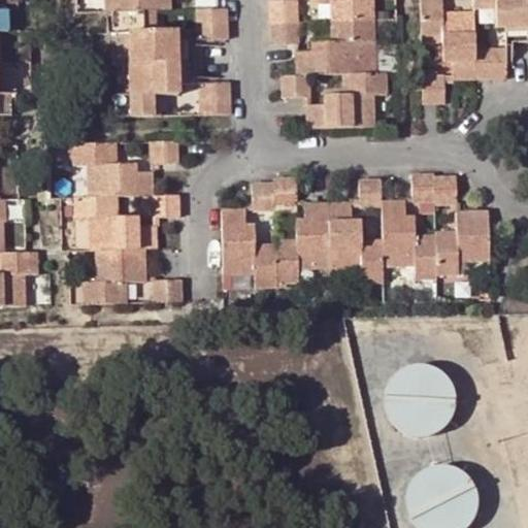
[(157,10),(171,10),(170,0),(104,0),(104,12),(106,12),(110,12),(111,33),(126,33),(128,96),(121,97),(114,96),(116,118),(153,117),(154,95),(160,95),(178,95),(179,90),(193,90),(192,77),(191,46),(191,36),(177,36),(176,31),(158,32),(152,32),(152,11),(157,10)]
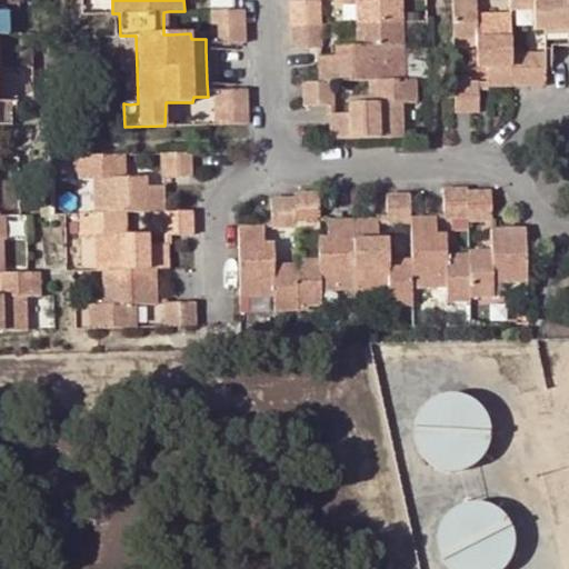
[(290,0),(291,48),(318,48),(321,48),(319,0),(318,0),(317,0),(290,0)]
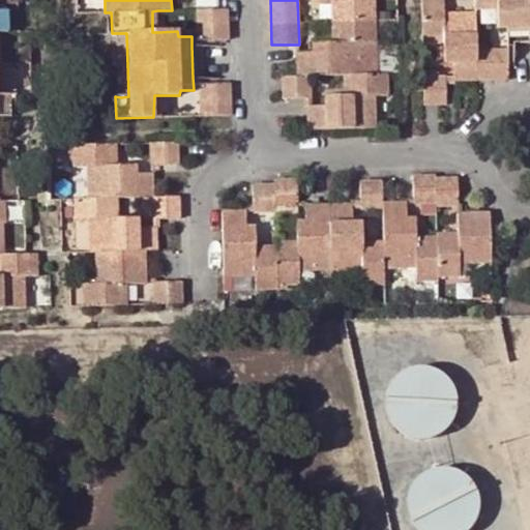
[(311,0),(312,0),(331,1),(337,0),(339,41),(332,42),(312,42),(312,52),(296,52),(296,76),(283,76),(283,98),(306,98),(311,97),(311,76),(345,75),(349,75),(350,95),(345,95),(325,95),(324,105),(306,106),(306,129),(376,127),(375,96),(388,95),(388,74),(377,72),(374,0),(311,0)]
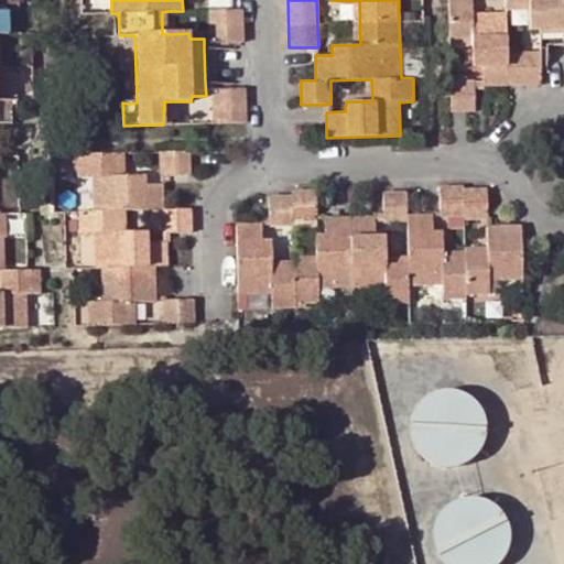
[(472,0),(447,0),(449,39),(472,39),(472,44),(473,67),(481,67),(483,86),(541,85),(540,77),(540,52),(508,52),(507,12),(473,13),(472,0)]
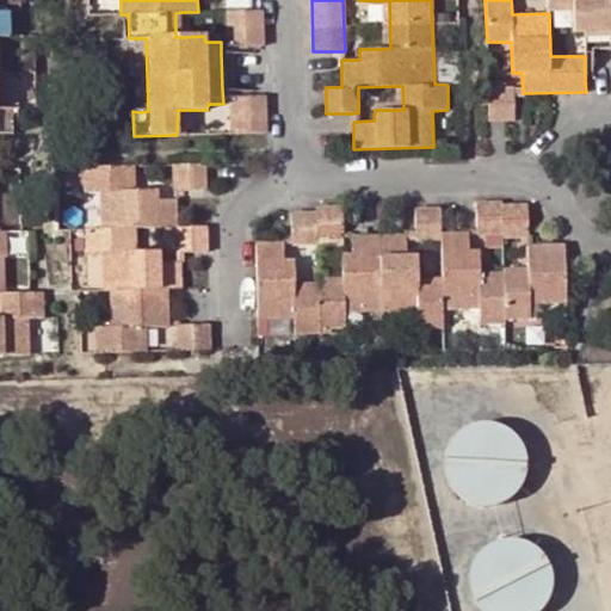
[(610,0),(548,0),(548,4),(572,4),(572,11),(573,34),(576,34),(578,50),(591,50),(610,49),(610,0)]
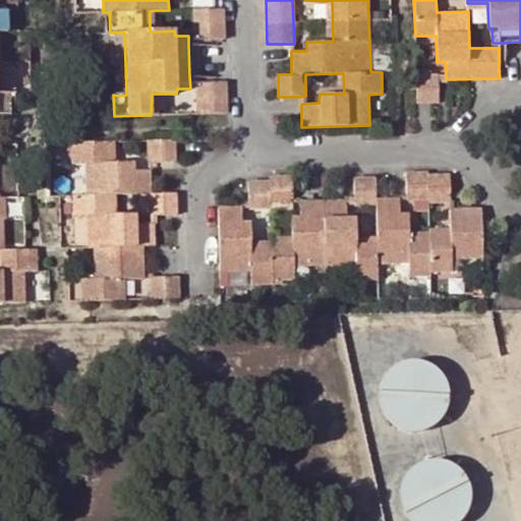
[(224,39),(223,8),(193,9),(194,19),(194,40),(216,39),(224,39)]
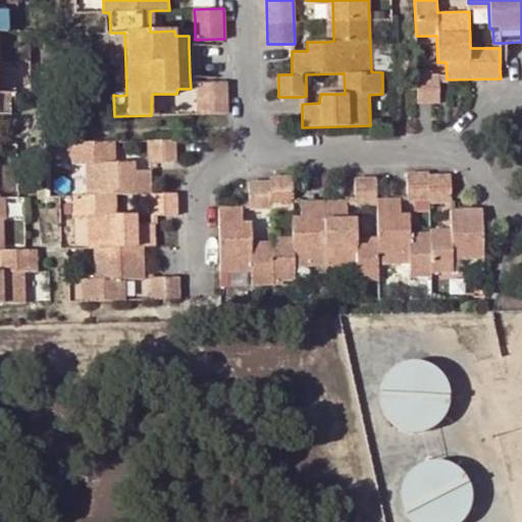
[(0,114),(9,114),(8,93),(3,93),(0,93),(0,31),(2,31),(7,31),(7,9),(0,9),(0,114)]
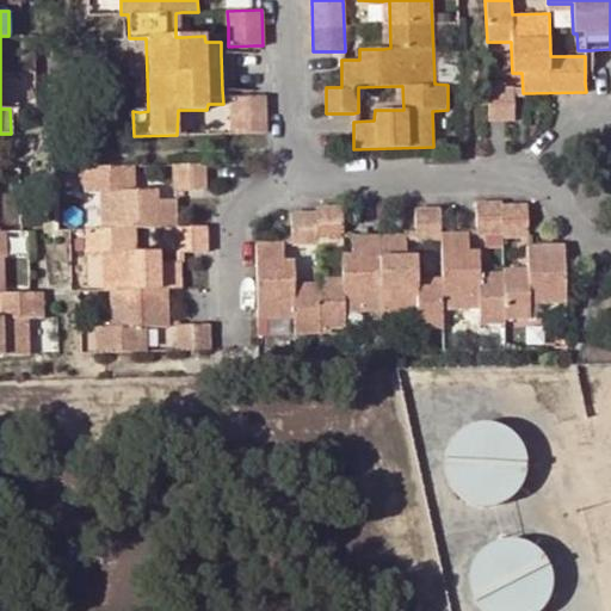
[(140,75),(140,112),(148,111),(146,38),(129,38),(131,75),(140,75)]
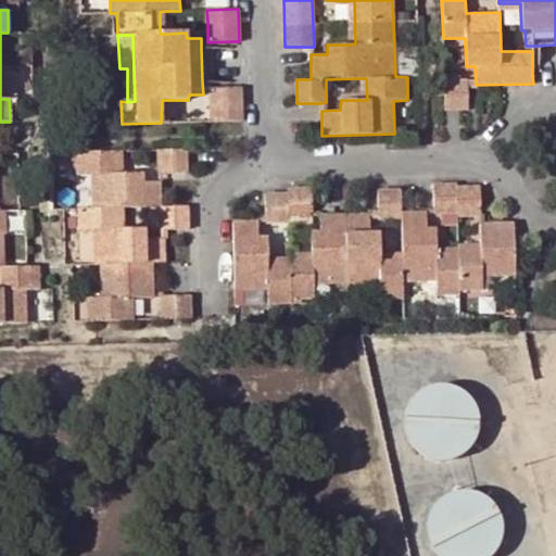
[(468,110),(468,85),(467,80),(444,79),(444,110),(468,110)]
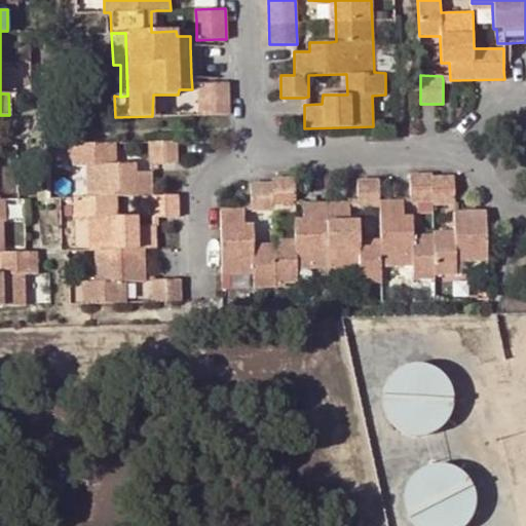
[(198,114),(229,113),(227,83),(227,82),(219,82),(198,83),(198,114)]
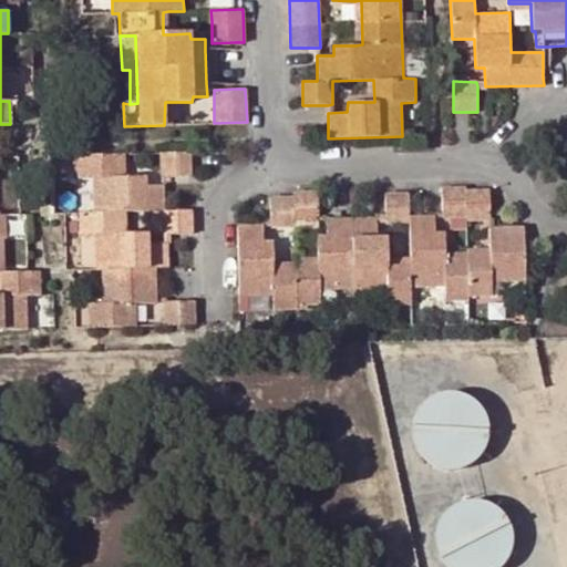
[(191,151),(160,152),(161,176),(163,176),(191,176),(191,151)]
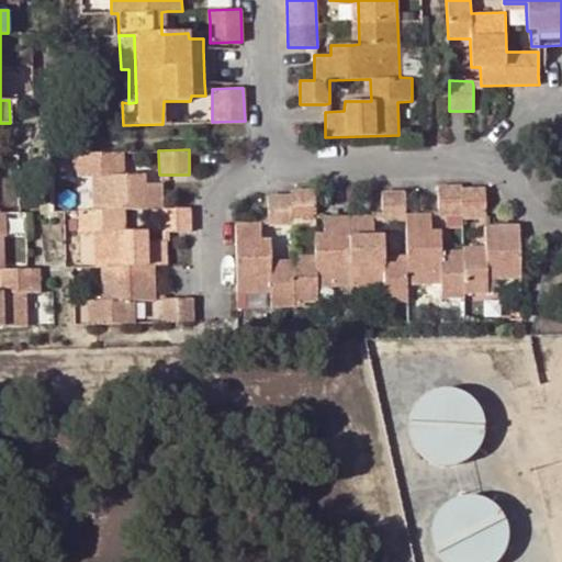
[(155,302),(156,299),(155,266),(166,266),(165,242),(146,242),(147,232),(125,232),(120,233),(119,211),(124,210),(160,210),(161,233),(165,233),(190,232),(190,221),(190,209),(163,209),(161,184),(145,184),(144,175),(123,176),(117,177),(115,153),(77,154),(78,179),(90,178),(92,211),(80,212),(80,235),(94,235),(94,267),(102,268),(103,301),(88,302),(88,324),(128,323),(130,302),(135,302),(155,302)]
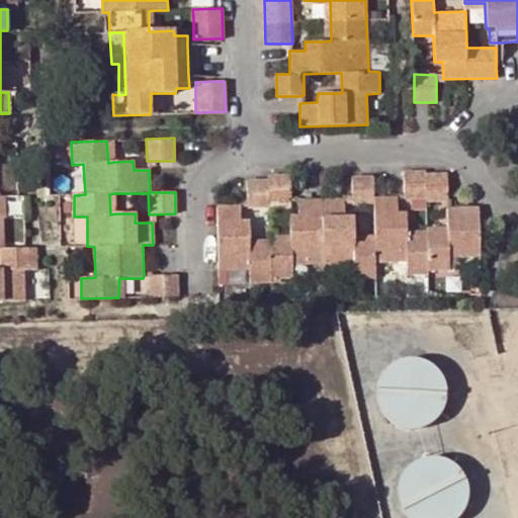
[(405,171),(406,196),(406,199),(425,198),(425,201),(448,201),(446,174),(425,174),(425,170),(405,171)]
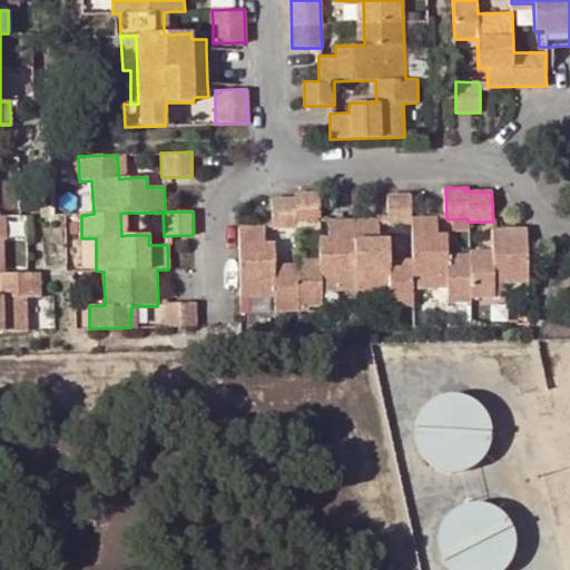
[(272,197),(272,226),(273,229),(295,227),(295,222),(321,223),(320,220),(318,192),(294,193),(294,197),(272,197)]
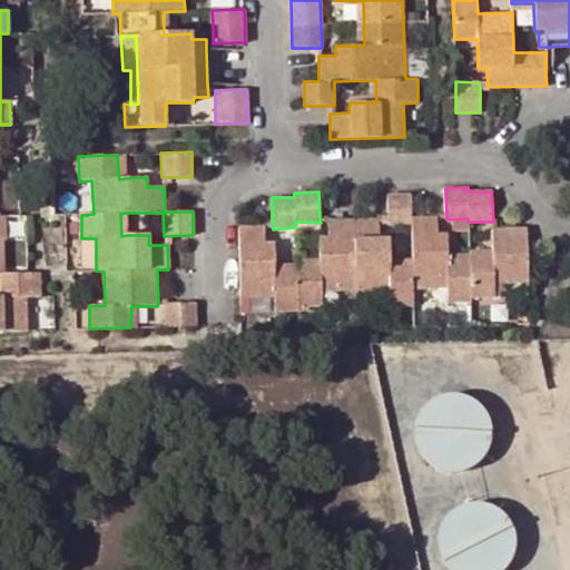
[(264,226),(238,227),(241,298),(274,297),(274,312),(298,312),(298,307),(321,306),(321,291),(356,290),(356,293),(389,293),(390,307),(413,307),(414,302),(413,286),(445,286),(446,302),(470,302),(471,297),(494,297),(494,283),(528,283),(526,228),(493,229),(491,229),(492,249),(492,255),(470,256),(469,262),(448,262),(448,255),(446,235),(438,235),(436,216),(412,217),(411,194),(387,194),(387,219),(386,225),(411,224),(412,259),(413,265),(390,266),(390,259),(389,238),(379,239),(377,218),(328,219),(328,238),(318,237),(320,259),(320,265),(297,266),(296,269),(274,271),(274,265),(274,243),(265,243),(264,226)]
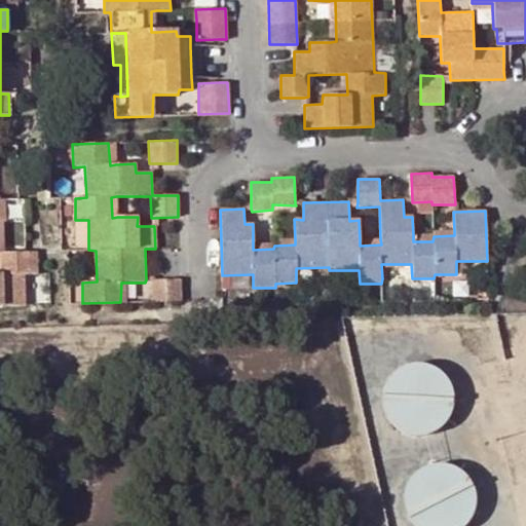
[(273,245),(253,245),(253,250),(273,249),(274,246),(295,245),(295,239),(273,240),(273,245)]
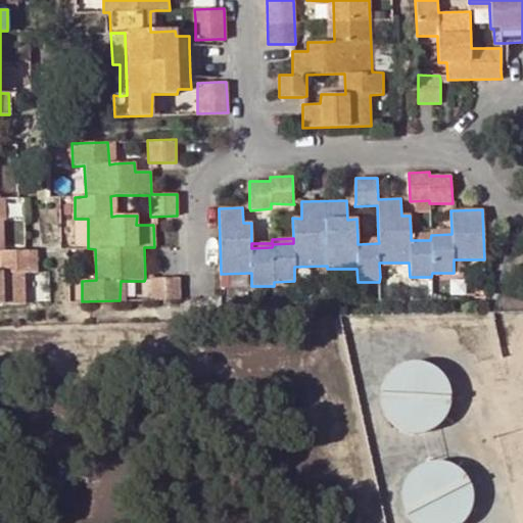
[(37,251),(26,251),(0,251),(0,271),(0,303),(25,303),(25,272),(37,272),(37,251)]
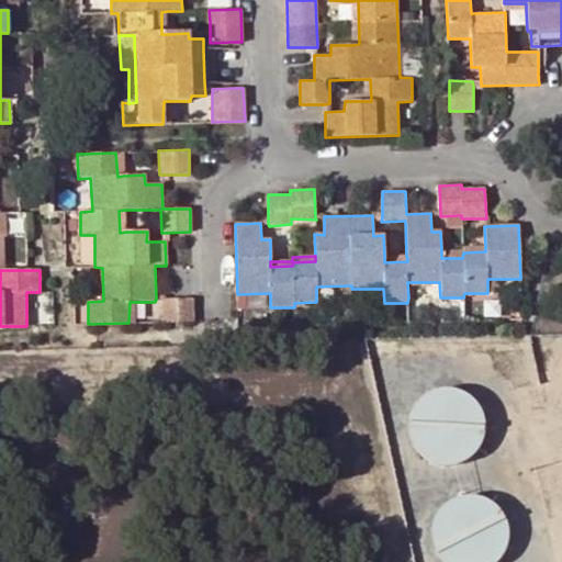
[(408,298),(440,298),(439,282),(407,282),(408,298)]
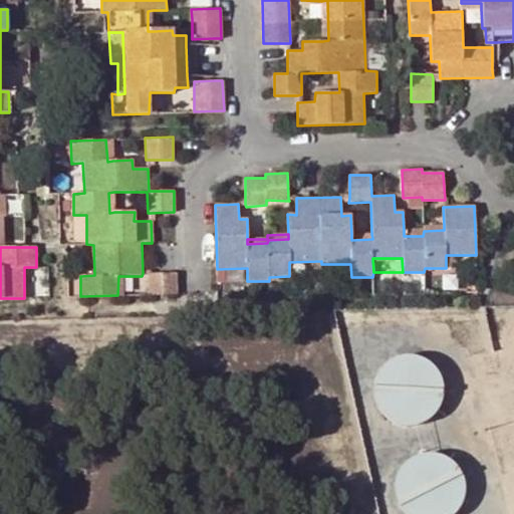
[(177,279),(176,273),(150,273),(149,294),(177,294),(177,279)]
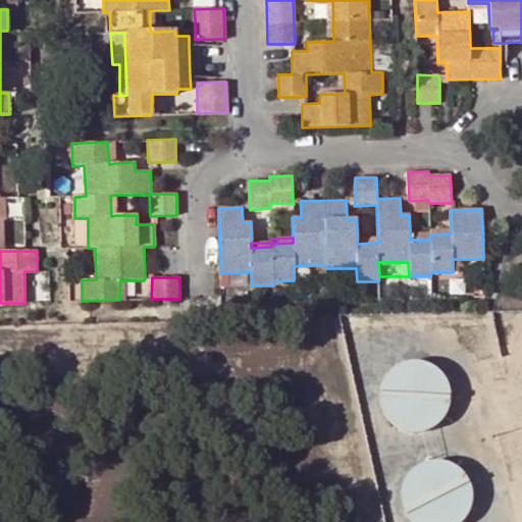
[(428,365),(416,363),(402,367),(392,374),(383,386),(381,402),(384,414),(394,426),(404,432),(418,434),(430,432),(442,424),(450,414),(453,399),(450,384),(441,372),(428,365)]
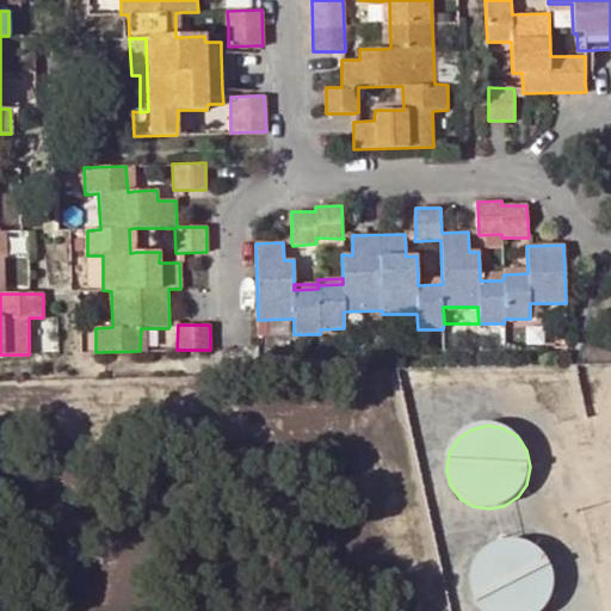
[(528,543),(510,542),(495,545),(482,556),(475,569),(473,586),(476,600),(483,610),(544,610),(548,608),(555,592),(556,578),(551,563),(539,550),(528,543)]
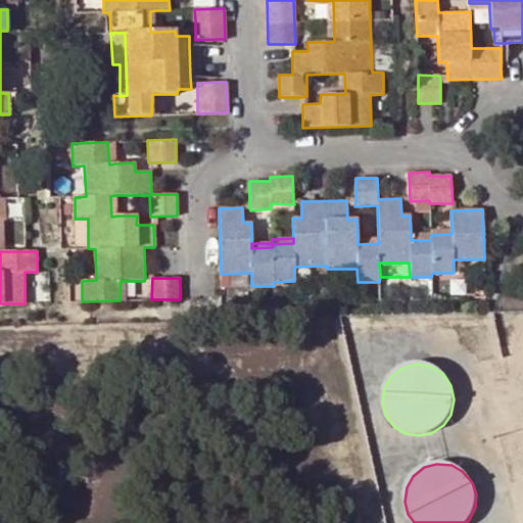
All buildings are outlined.
